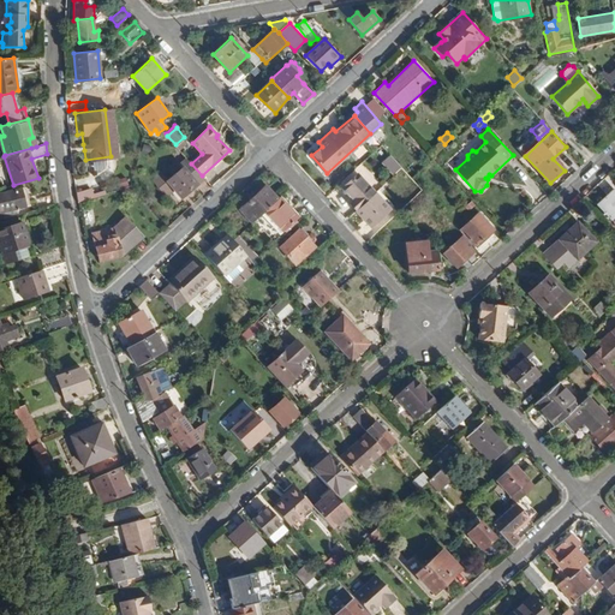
[(390,175),(400,168),(388,154),(378,161),(390,175)]
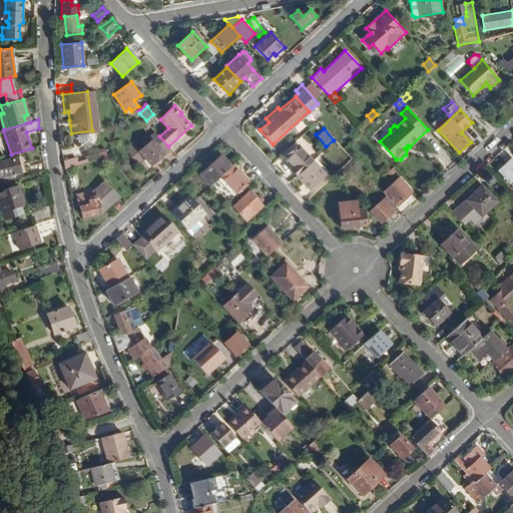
[(159,136),(155,132),(150,137),(152,139),(139,150),(134,145),(128,150),(138,162),(145,157),(151,165),(170,148),(168,146),(159,136)]
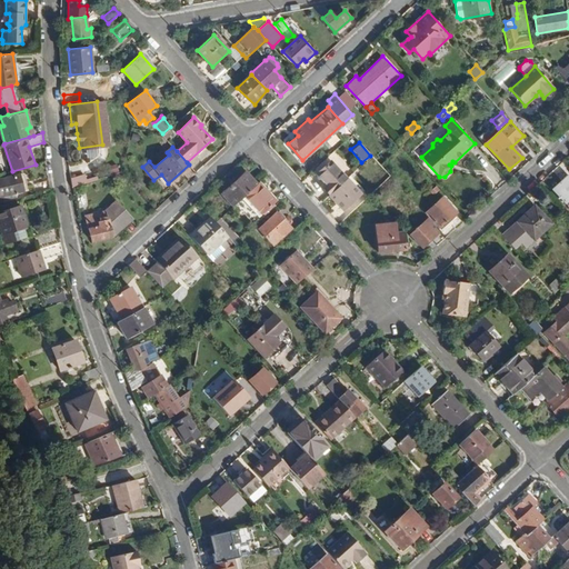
[(347,178),(331,160),(317,173),(327,185),(323,188),(329,195),(347,178)]
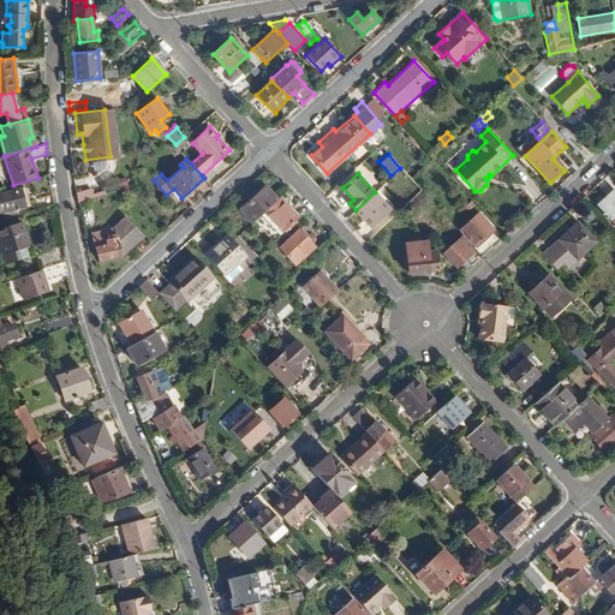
[(124,177),(112,179),(114,187),(126,185),(124,177)]
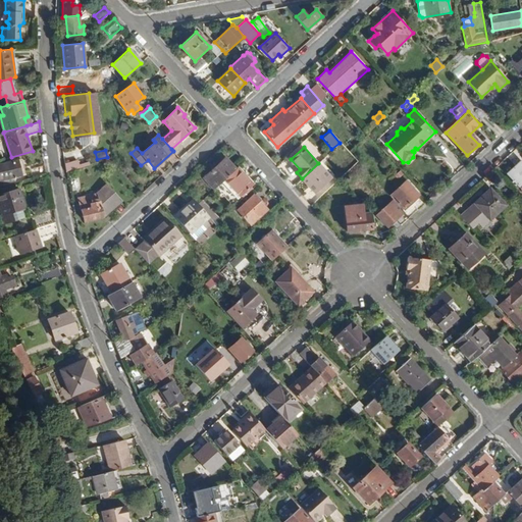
[(224,179),(237,169),(225,156),(203,176),(214,189),(224,179)]
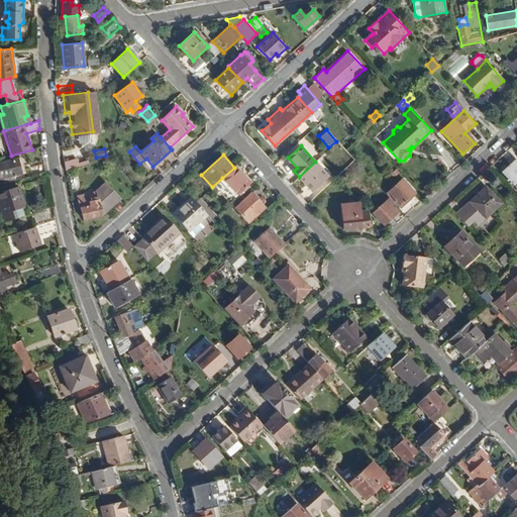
[(81,165),(78,158),(64,162),(66,170),(81,165)]
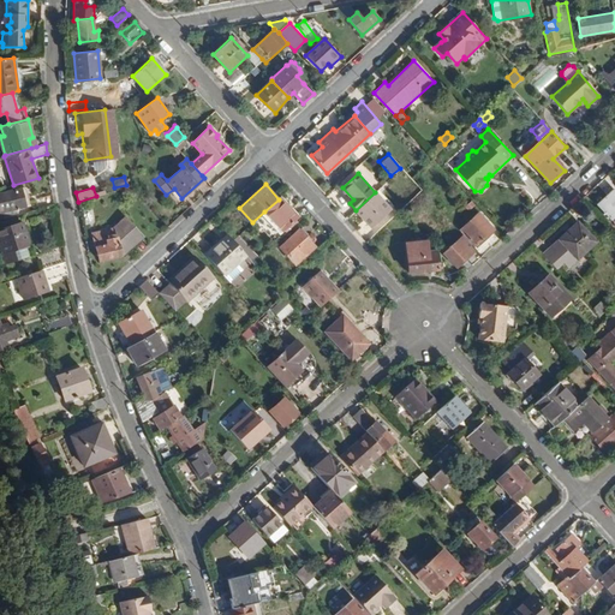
[(25,206),(22,189),(0,192),(0,215),(3,215),(1,212),(25,206)]
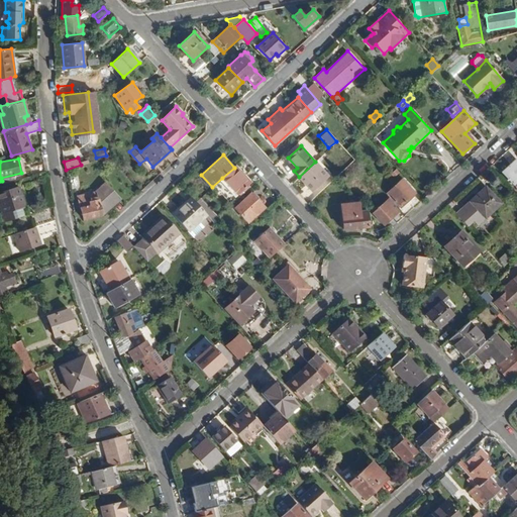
[(516,159),(502,172),(513,184),(516,180),(516,159)]
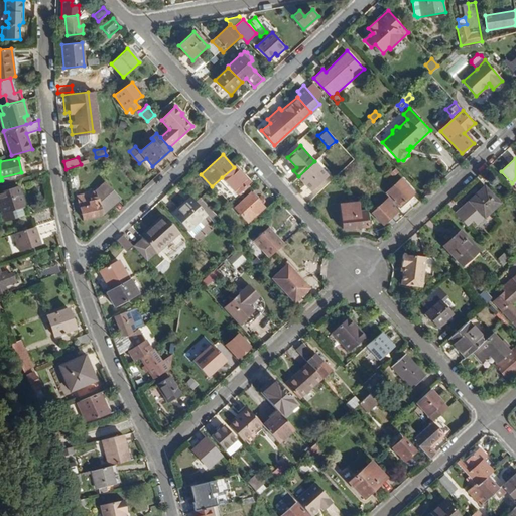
[(310,190),(328,175),(314,161),(298,176),(310,190)]
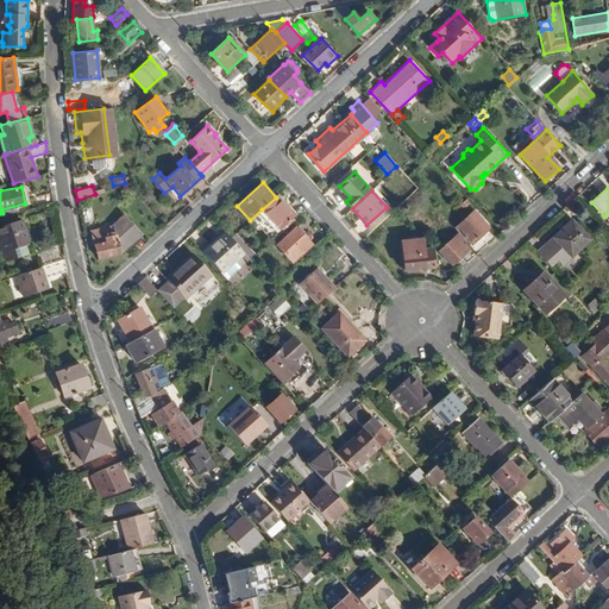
[(54,201),(52,192),(35,196),(37,206),(54,201)]
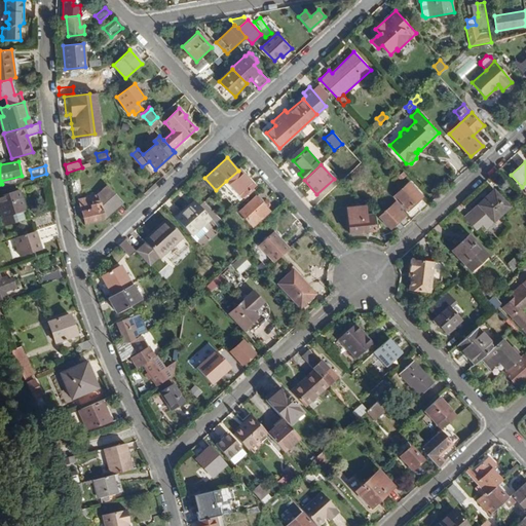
[(256,187),(240,168),(238,171),(226,181),(241,198),(256,187)]
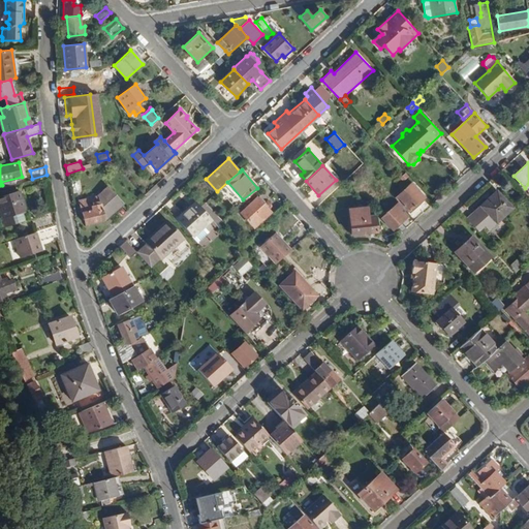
[(410,211),(425,198),(411,183),(397,195),(410,211)]
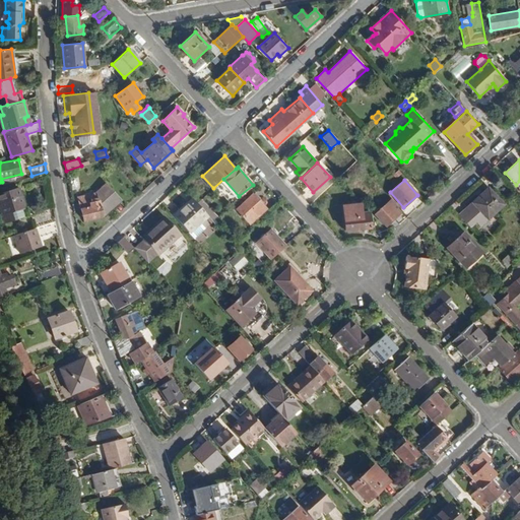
[(102,216),(120,199),(106,183),(94,193),(78,197),(83,220),(102,216)]
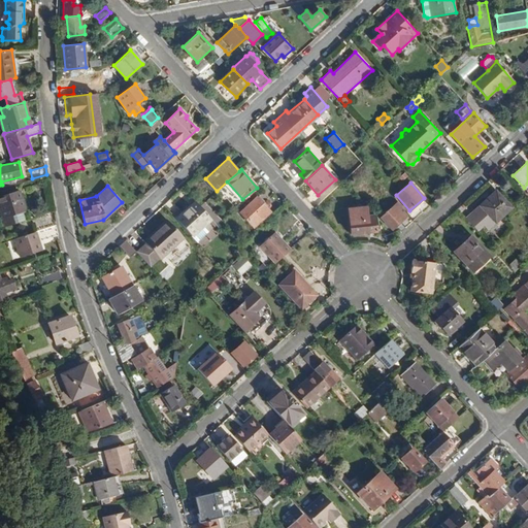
[(28,219),(19,188),(0,194),(0,208),(6,226),(28,219)]
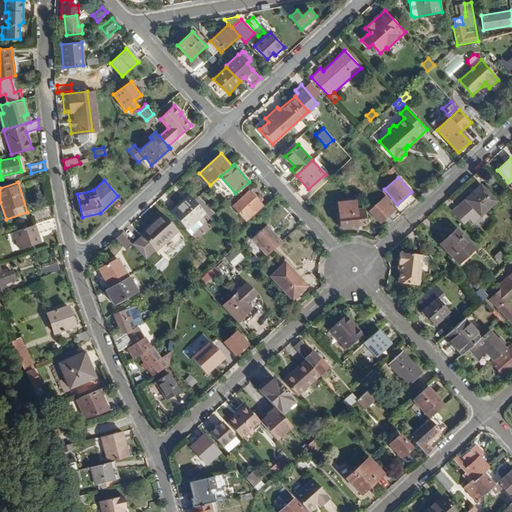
[(472,220),(494,200),(481,185),(452,211),(461,221),(468,215),(472,220)]
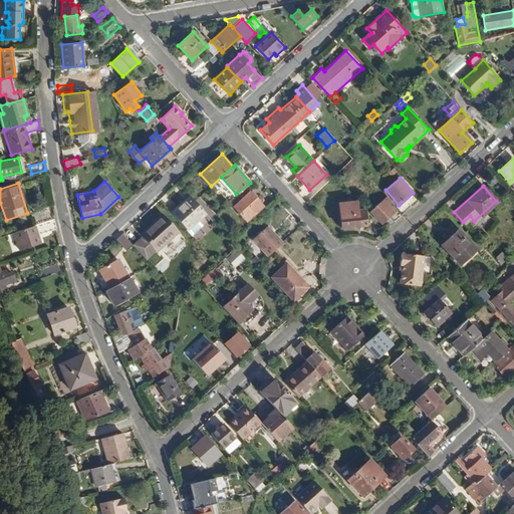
[(264,206),(256,198),(258,197),(252,190),(234,207),(247,221),(264,206)]
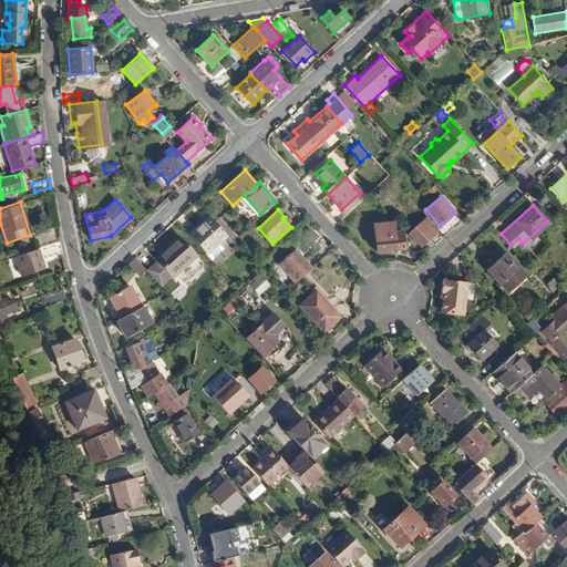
[(238,238),(220,216),(215,222),(226,234),(234,243),(238,238)]
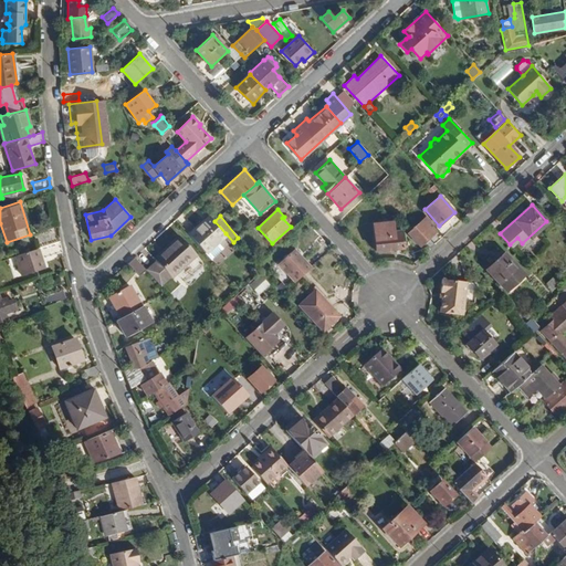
[(420,247),(438,230),(426,216),(407,232),(420,247)]
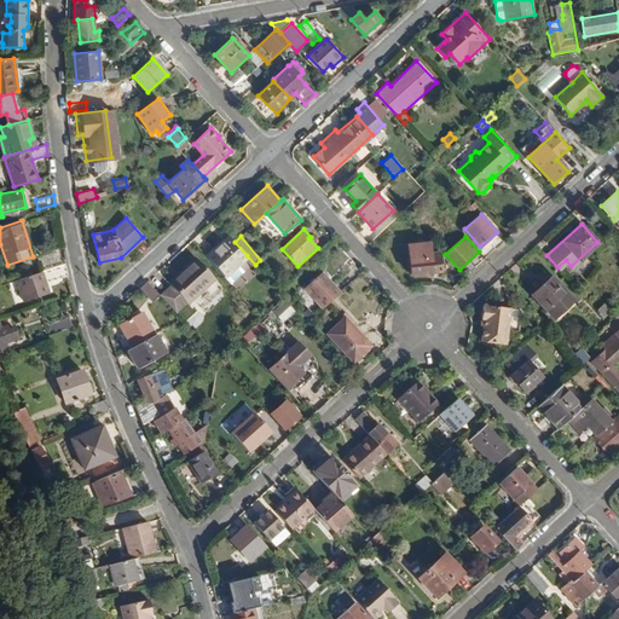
[(238,264),(247,255),(235,242),(230,237),(208,258),(225,276),(238,264)]
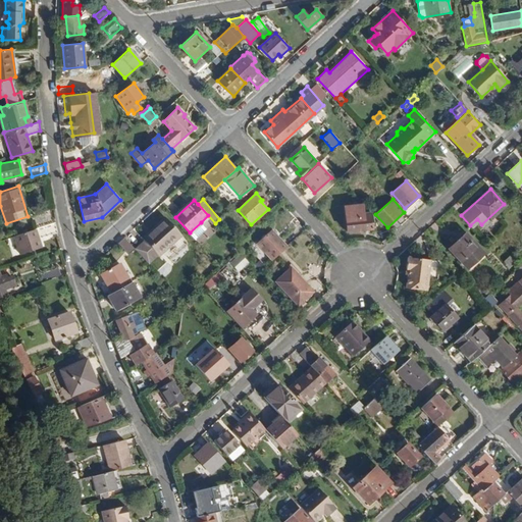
[(372,228),(370,212),(364,213),(364,204),(363,203),(345,206),(347,231),(372,228)]
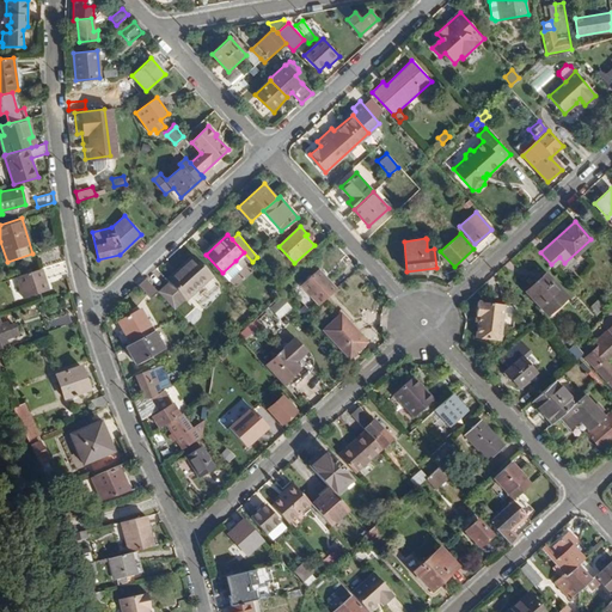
[(187,300),(214,275),(193,255),(166,279),(169,282),(159,292),(173,308),(184,298),(187,300)]
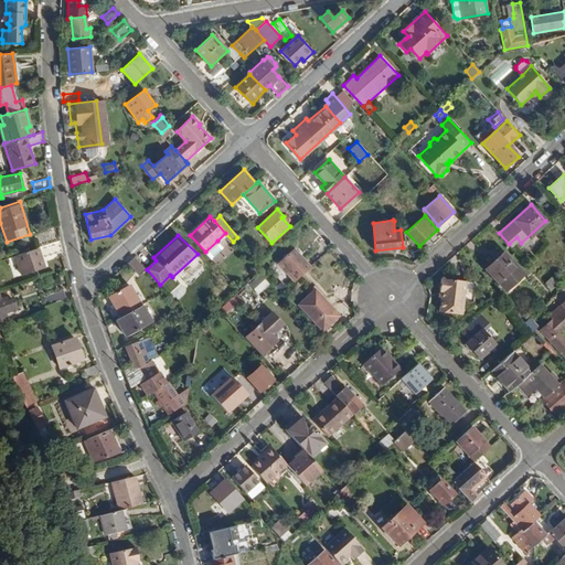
[(42,258),(63,252),(60,241),(39,247),(16,255),(22,274),(45,267),(42,258)]
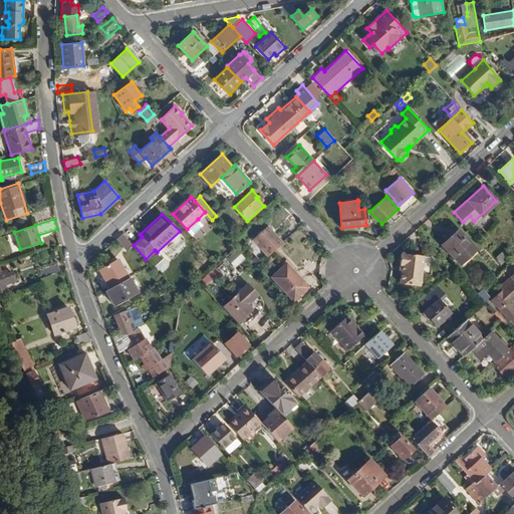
[(192,236),(203,225),(198,219),(187,229),(192,236)]
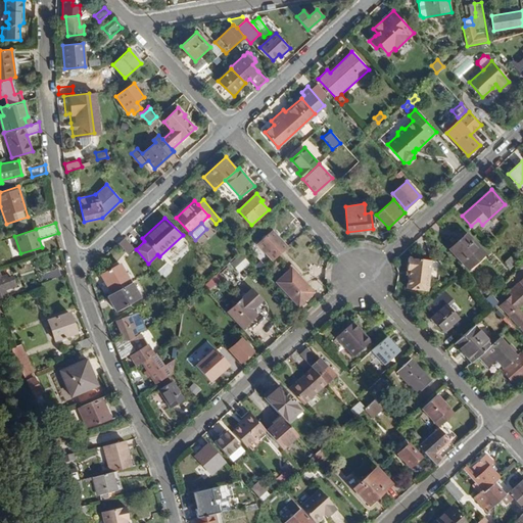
[(288,246),(272,230),(256,243),(273,260),(288,246)]
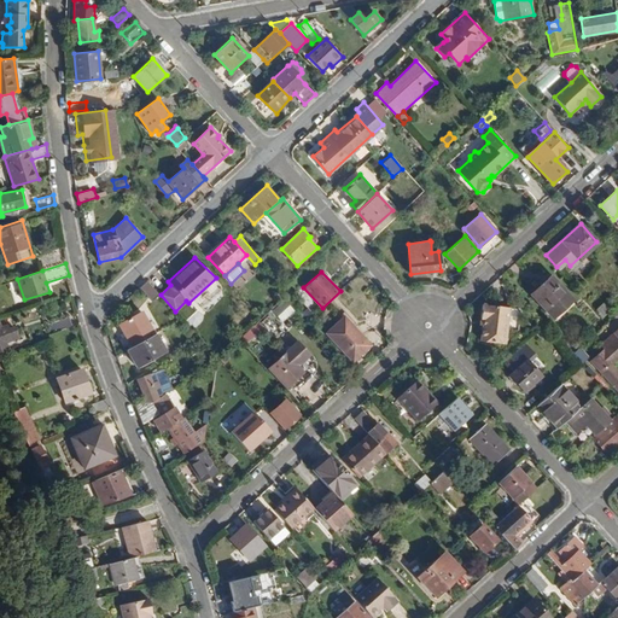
[(554,319),(575,299),(552,274),(530,293),(554,319)]
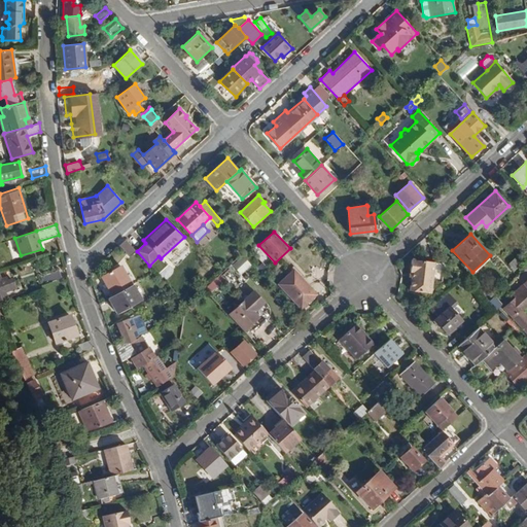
[(128,255),(133,251),(123,240),(117,245),(128,255)]
